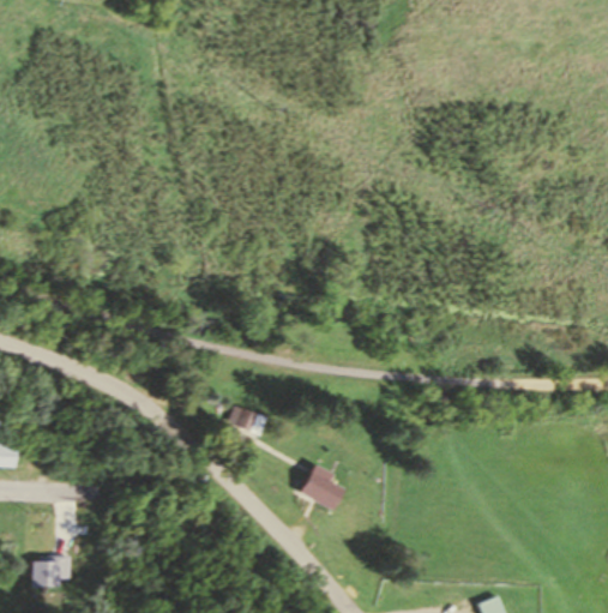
[(266,419),(260,434),(230,424),(236,408),(266,419)]
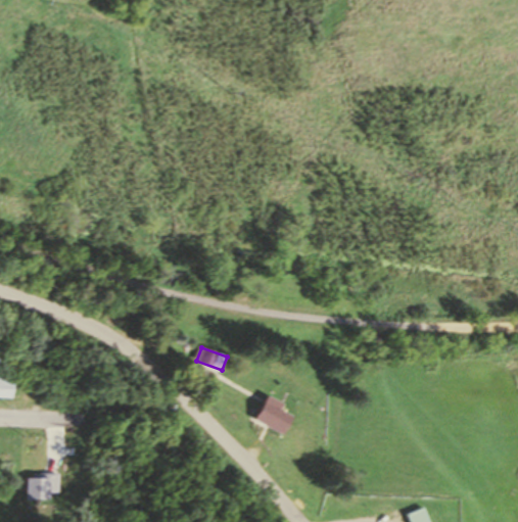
[(0,379),(0,397),(12,397),(13,380),(0,379)]
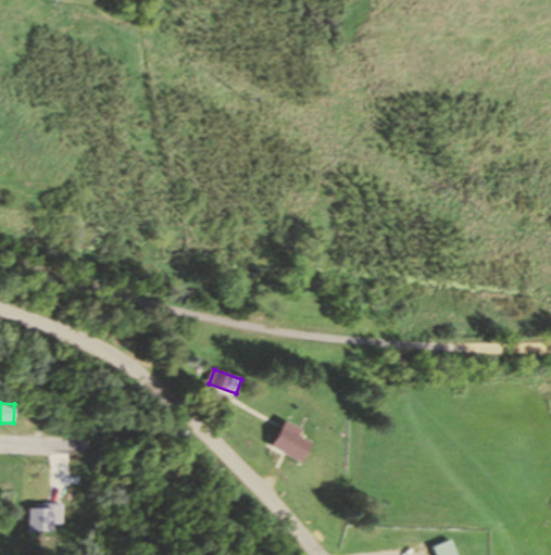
[(286,421),(273,445),(301,462),(311,443),(298,437),(302,430),(286,421)]
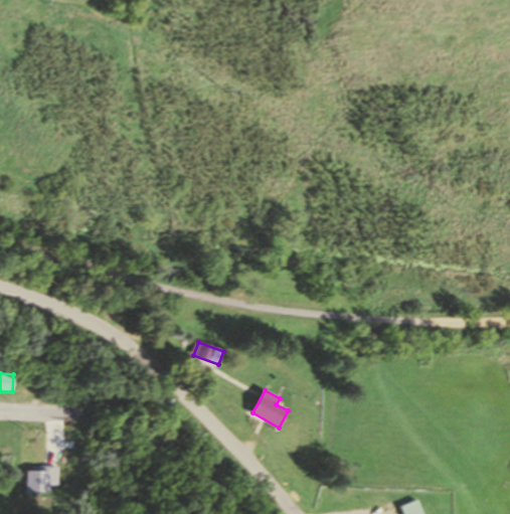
[(28,469),(27,491),(49,491),(49,469),(28,469)]
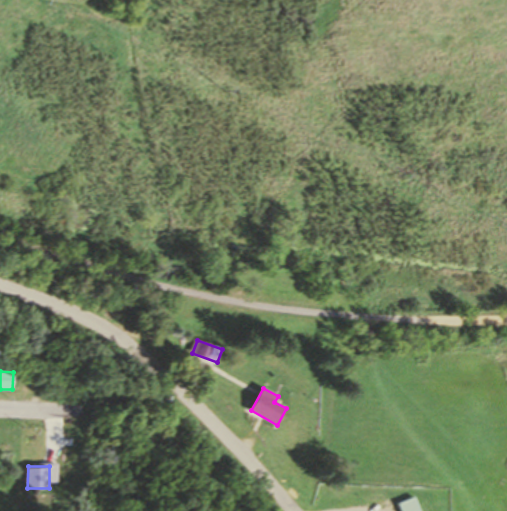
[(419,496),(425,510),(404,510),(401,504),(419,496)]
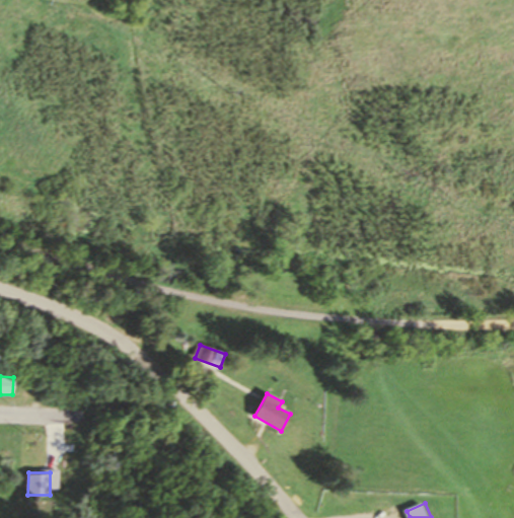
All buildings are outlined.
